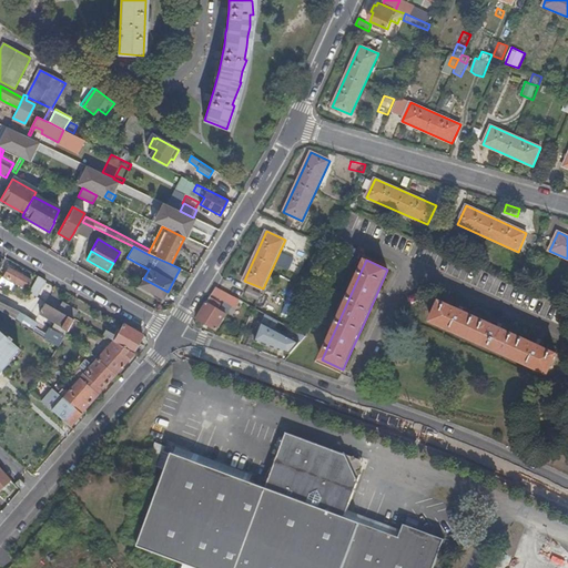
[(11,283),(19,286),(20,284),(27,288),(31,281),(9,269),(4,275),(6,275),(4,279),(11,283)]
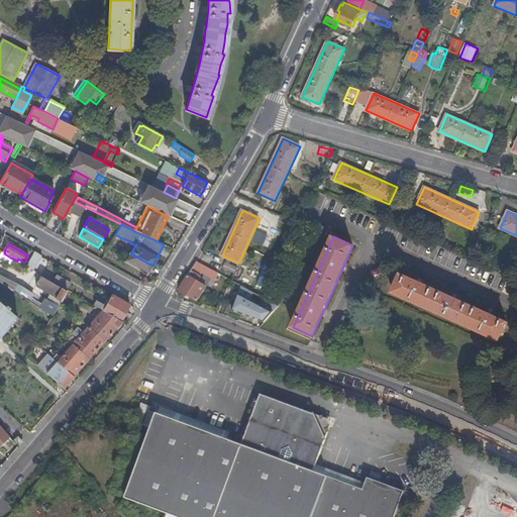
[(43,255),(36,251),(27,267),(34,271),(43,255)]
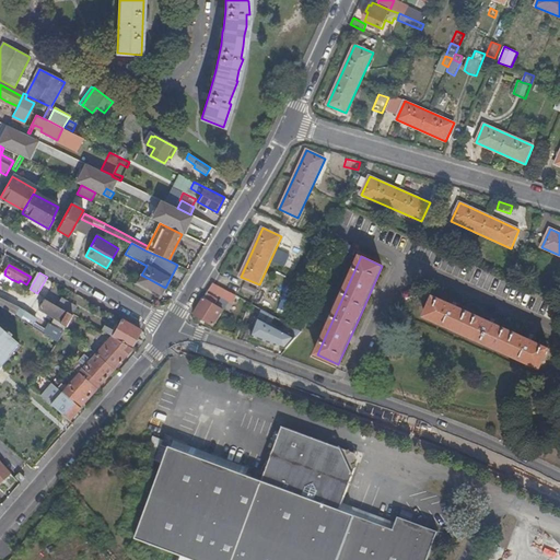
[(4,275),(2,273),(0,278),(0,282),(7,287),(11,279),(4,275)]
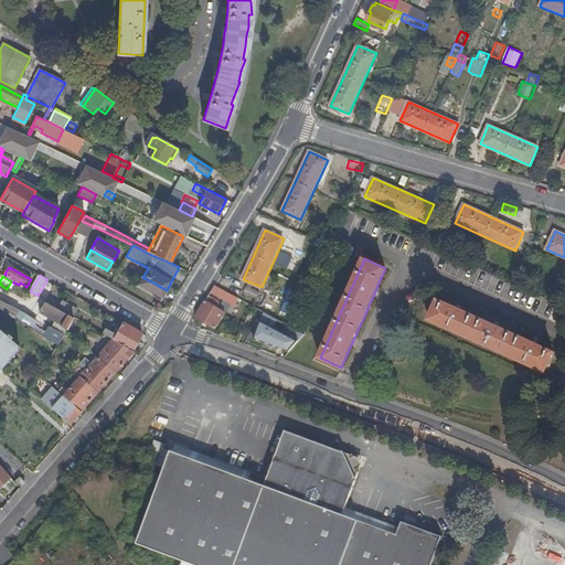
[(163,297),(167,290),(142,277),(139,284),(163,297)]
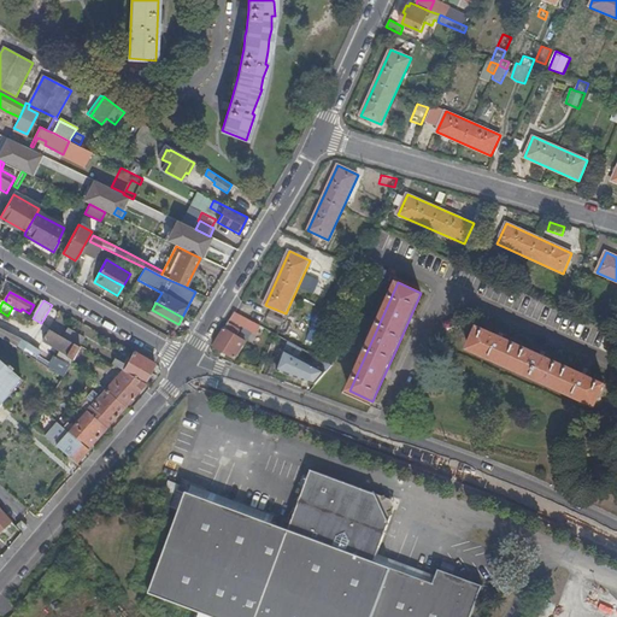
[(254,331),(258,324),(236,312),(231,319),(254,331)]
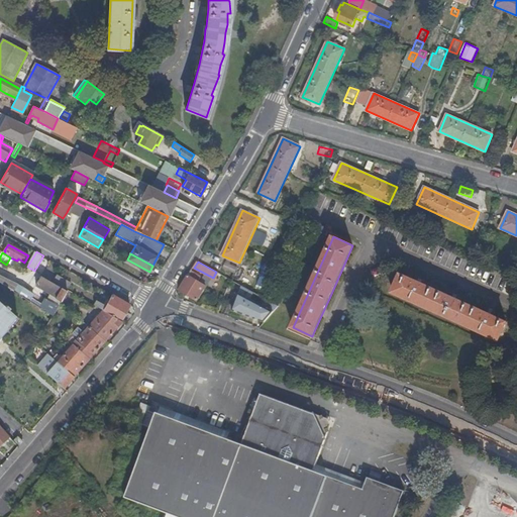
[(223,269),(235,275),(238,268),(226,263),(223,269)]
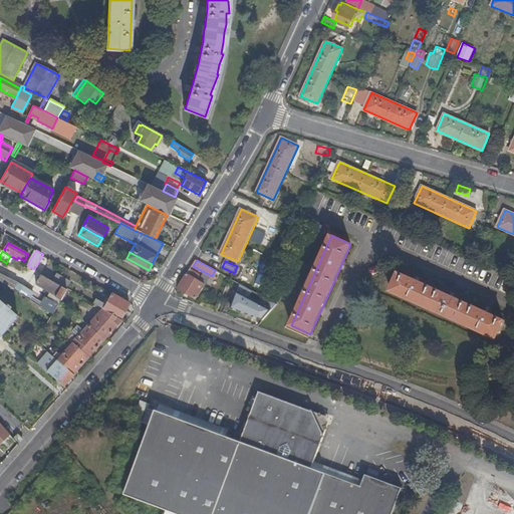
[(191,269),(179,288),(197,298),(206,285),(198,280),(199,277),(197,276),(198,274),(191,269)]
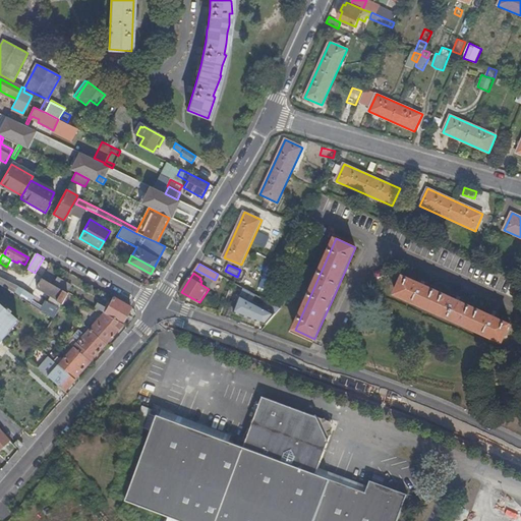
[(50,283),(37,275),(32,284),(45,291),(50,283)]
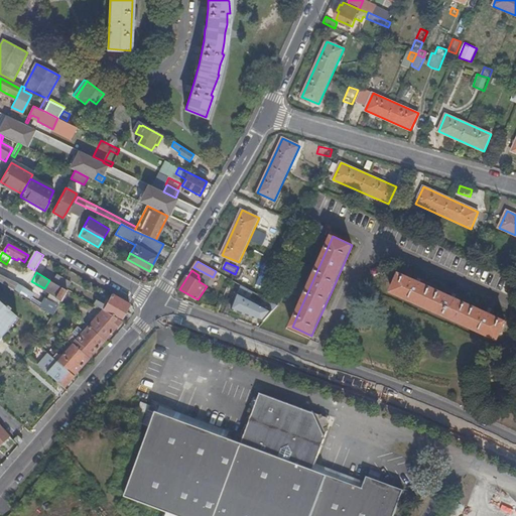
[(56,274),(52,281),(68,289),(71,282),(56,274)]
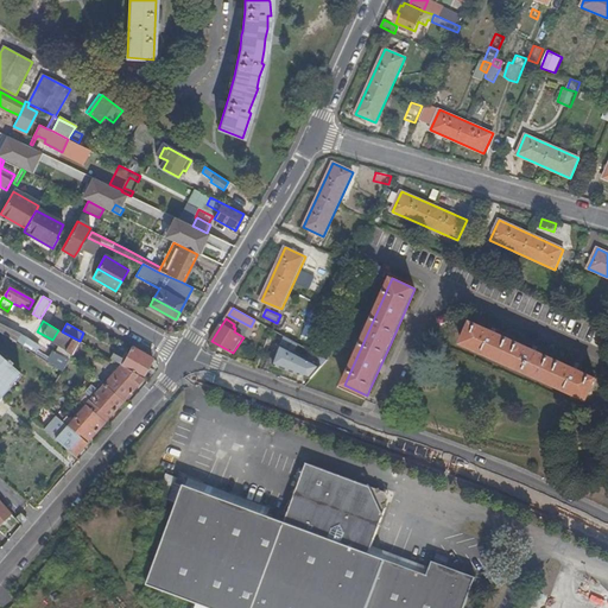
[(462,343),(586,400),(596,379),(550,359),(472,323),(462,343)]
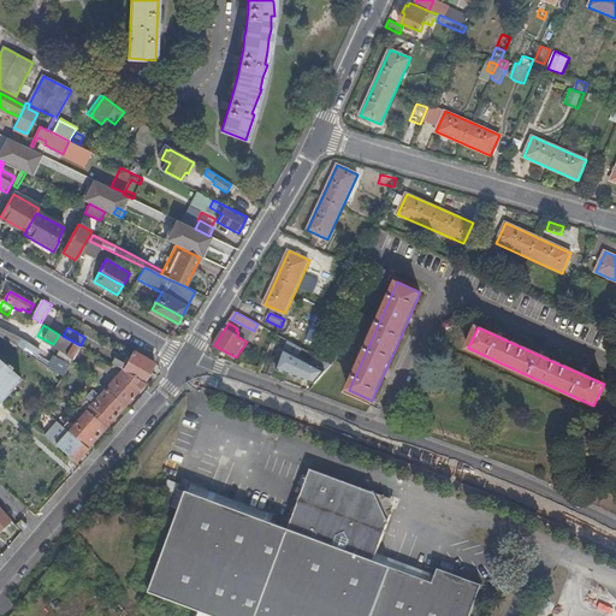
[(6,333),(4,338),(15,345),(21,337),(15,333),(10,332),(6,333)]
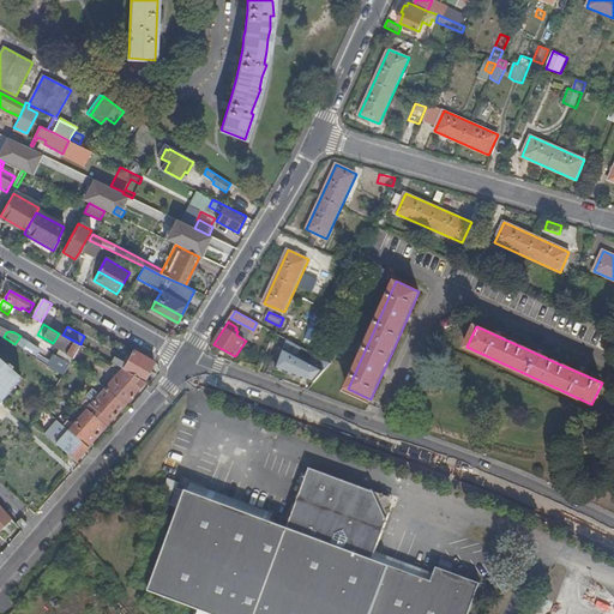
[(59,333),(53,343),(60,348),(67,353),(67,354),(72,357),(79,345),(59,333)]
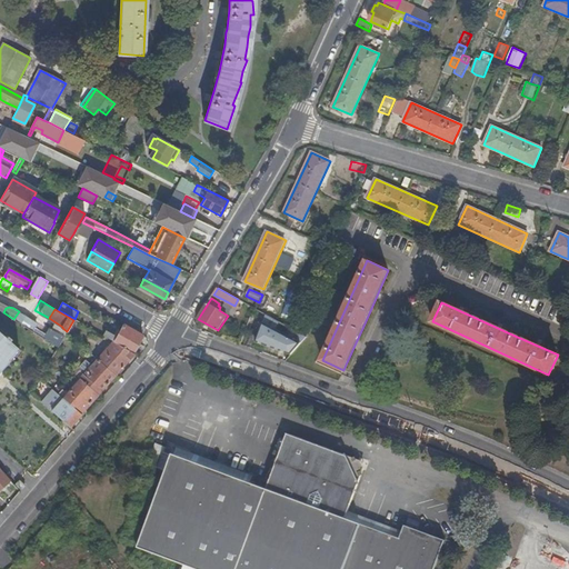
[(19,311),(13,319),(28,328),(33,320),(19,311)]
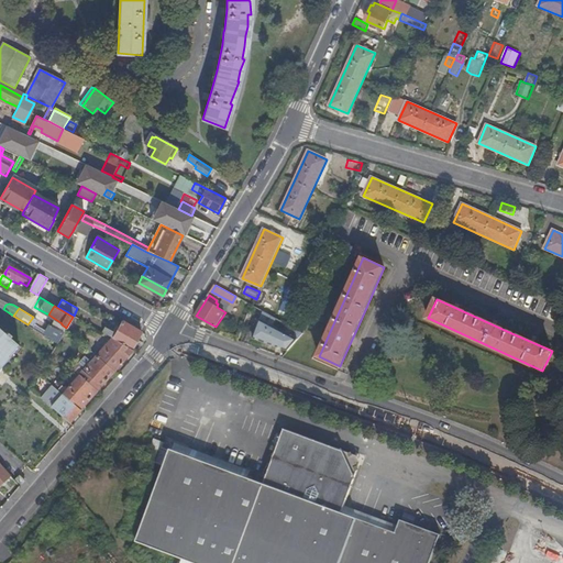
[(247,333),(272,342),(277,327),(254,318),(247,333)]
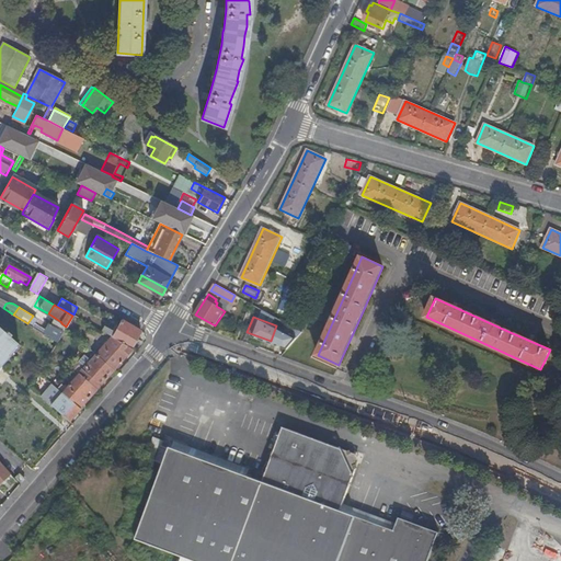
[(61,322),(55,318),(52,324),(63,331),(65,328),(66,327),(61,323),(61,322)]
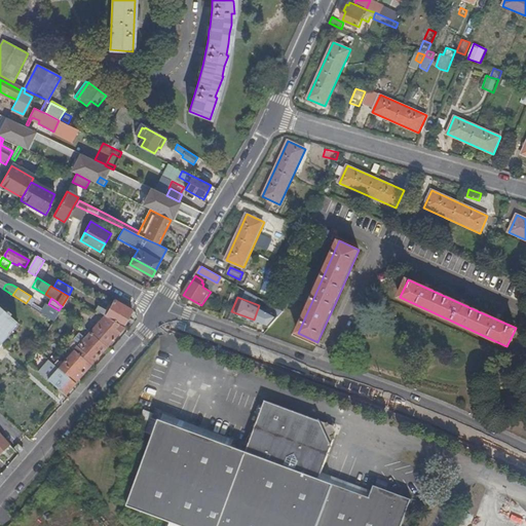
[(109,310),(99,305),(96,310),(105,315),(124,326),(133,310),(115,300),(109,310)]
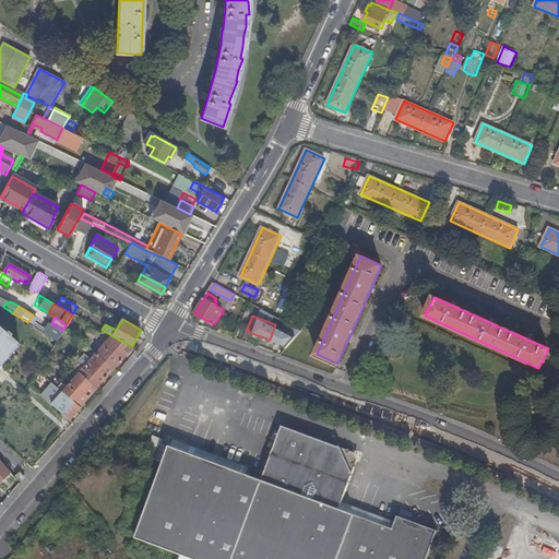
[(62,330),(51,323),(48,321),(42,331),(57,341),(62,330)]
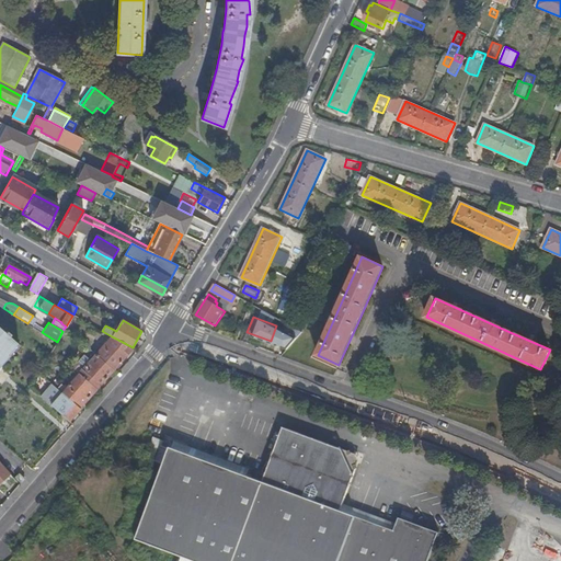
[(287,340),(294,344),(304,332),(292,325),(287,333),(290,335),(287,340)]
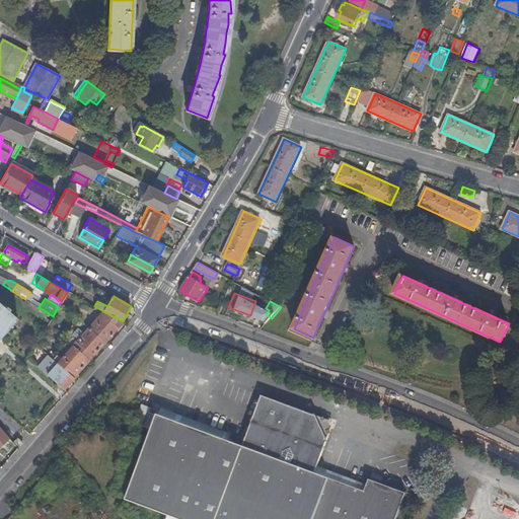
[(0,336),(16,318),(8,310),(9,309),(6,306),(5,307),(0,303),(0,336)]
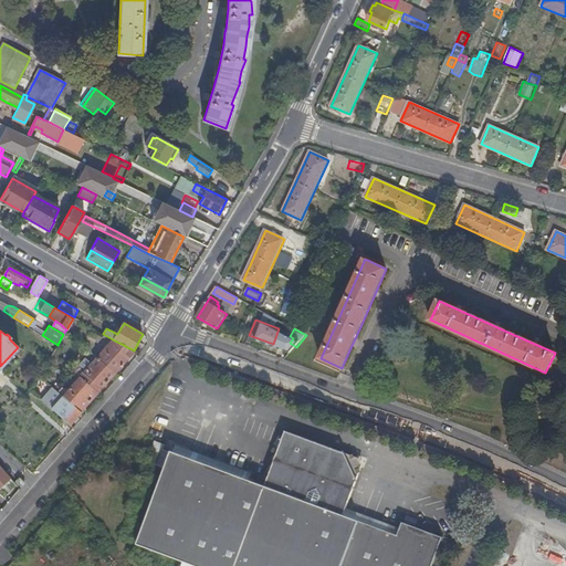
[(134,350),(113,339),(97,358),(115,374),(135,352),(134,350)]
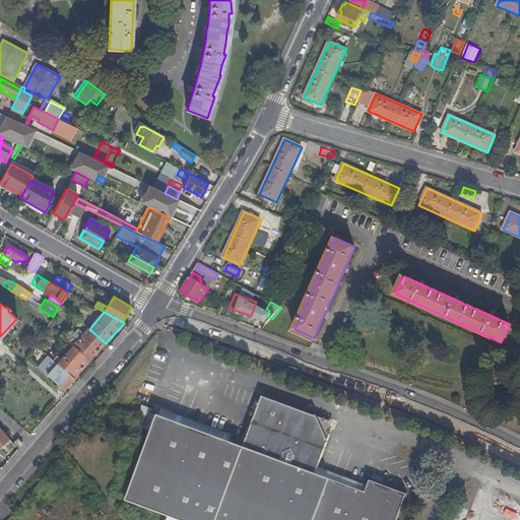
[(106,343),(89,329),(84,334),(78,329),(71,336),(69,334),(65,339),(73,346),(90,361),(106,343)]
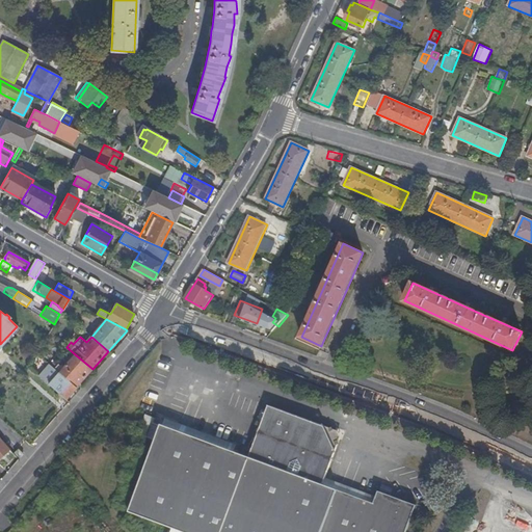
[(77,388),(92,369),(75,354),(63,369),(59,372),(77,388)]
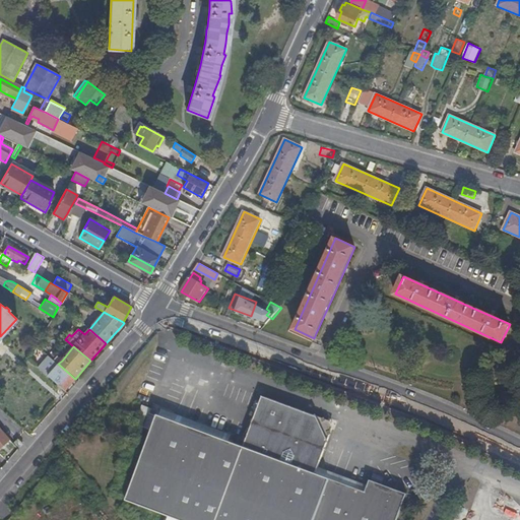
[(53,359),(58,364),(62,361),(56,355),(53,359)]
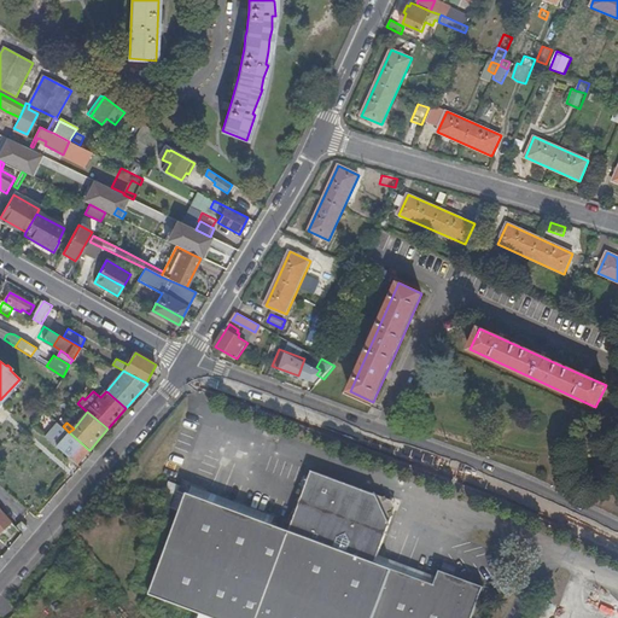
[(77,464),(89,450),(69,432),(63,426),(51,441),(77,464)]
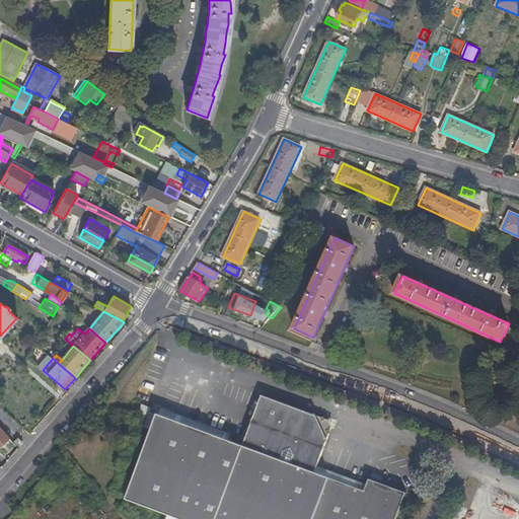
[(317,467),(328,435),(323,433),(318,422),(319,418),(262,396),(243,446),(228,441),(230,435),(152,405),(144,428),(151,431),(126,500),(177,518),(395,518),(405,494),(369,480),(367,486),(317,467)]
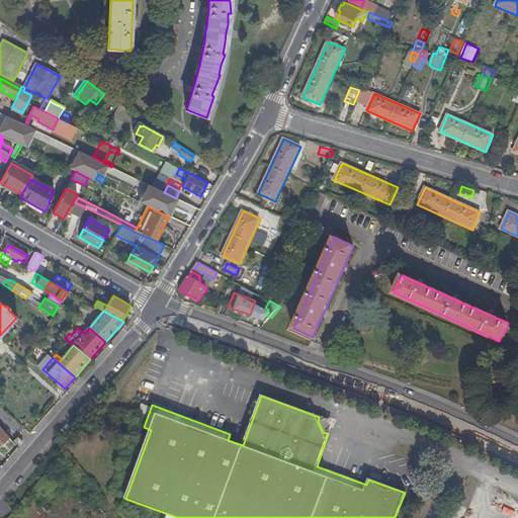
[(323,432),(328,434),(333,422),(319,417),(318,421),(323,432)]
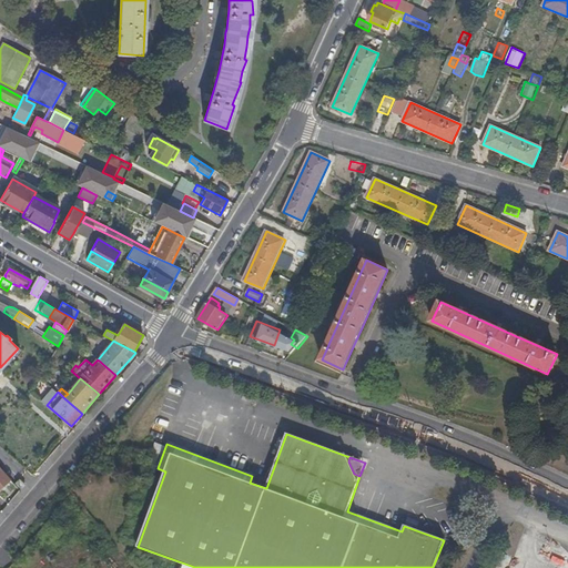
[(0,488),(10,479),(0,467),(0,488)]
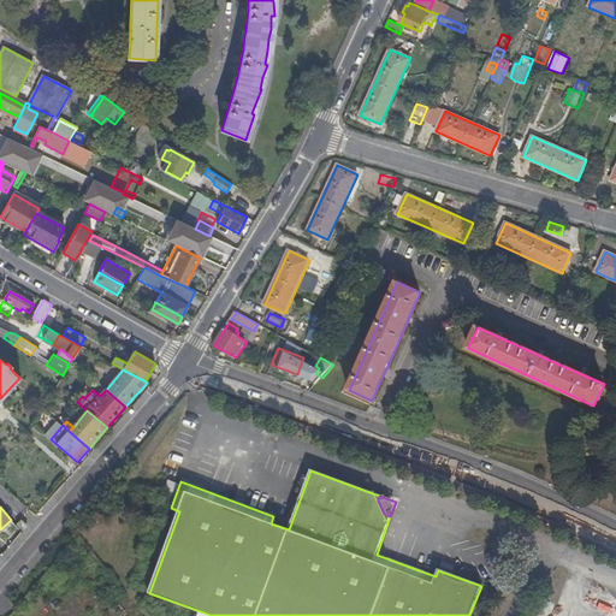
[(17,525),(23,531),(28,527),(21,521),(17,525)]
